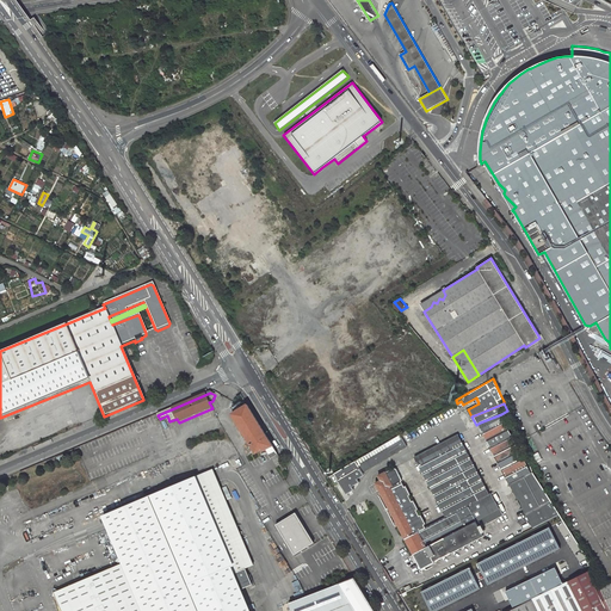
[(240,408),(240,409),(232,414),(255,454),(266,449),(272,446),(247,406),(246,406),(245,406),(244,405),(242,406),(241,407),(240,408)]
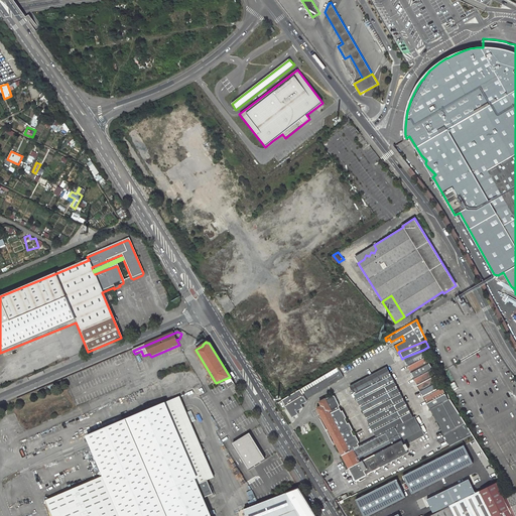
[(389,349),(396,362),(402,359),(398,352),(395,346),(389,349)]
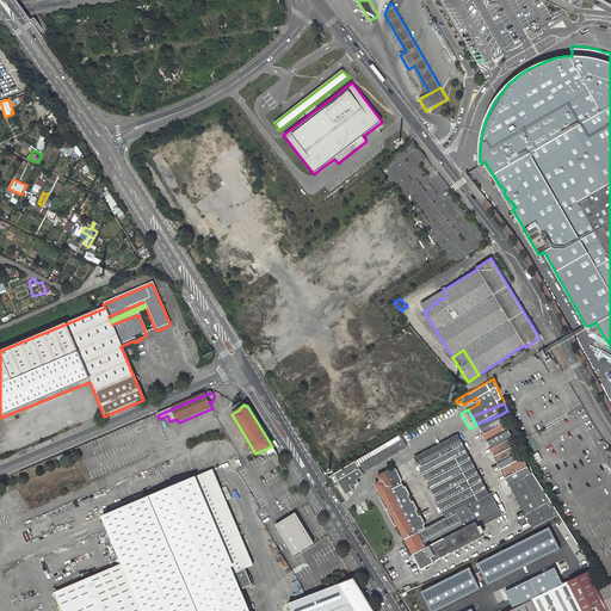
[(480,423),(510,483),(531,471),(501,414),(480,423)]
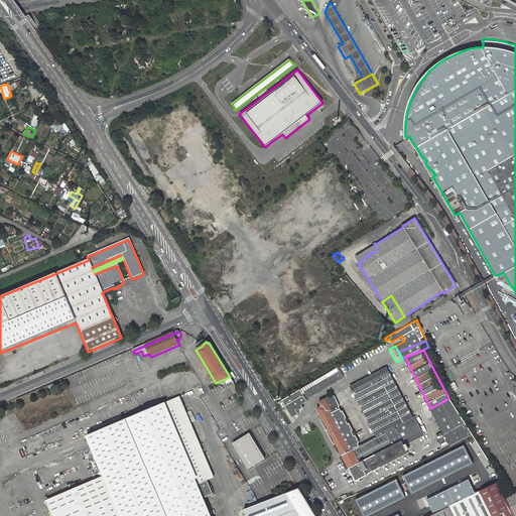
[(388,366),(328,399),(327,398),(320,401),(323,405),(320,406),(320,407),(319,408),(343,454),(414,416),(388,366)]
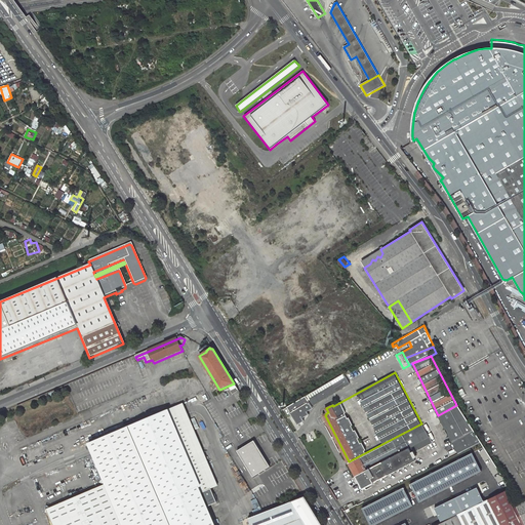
[(306,395),(287,406),(297,423),(304,419),(301,416),(308,412),(307,410),(313,406),(312,405),(306,395)]
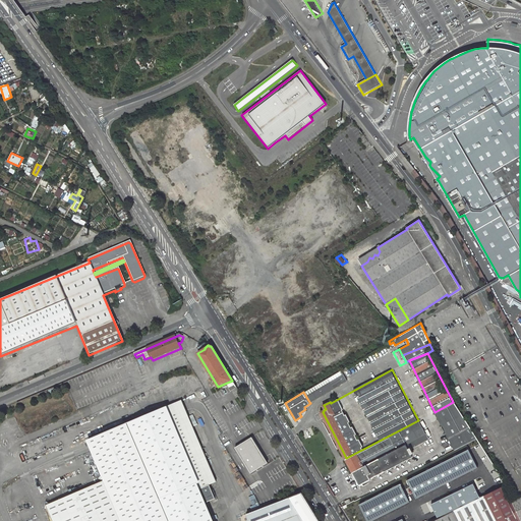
[(216,480),(181,400),(167,406),(129,422),(162,499),(197,486),(216,480)]
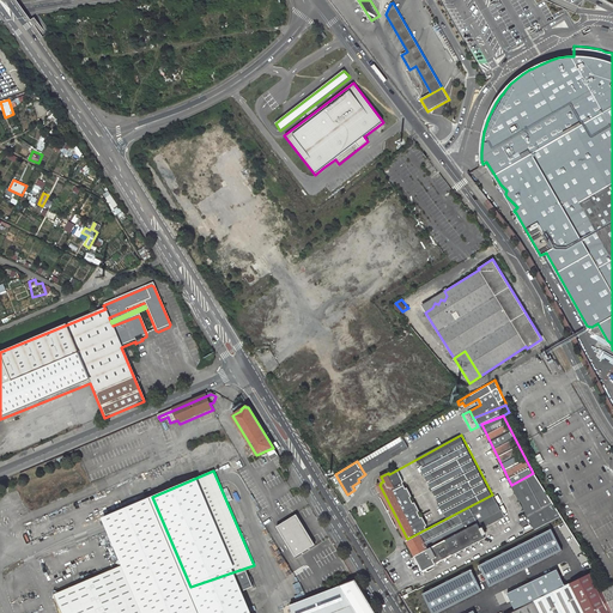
[(551,502),(533,473),(511,485),(527,514),(551,502)]
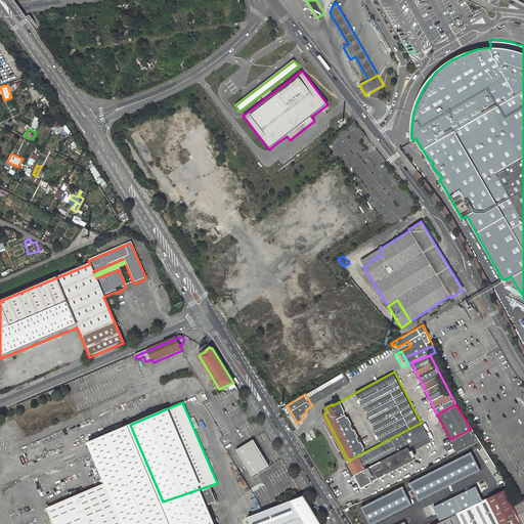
[(421,423),(348,461),(361,486),(374,480),(374,479),(415,459),(410,450),(407,445),(428,435),(422,423),(421,423)]
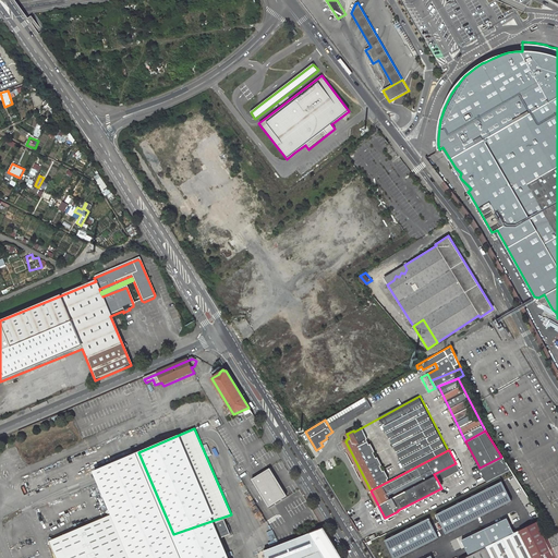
[(182,557),(173,534),(138,452),(95,472),(111,512),(131,557),(182,557)]
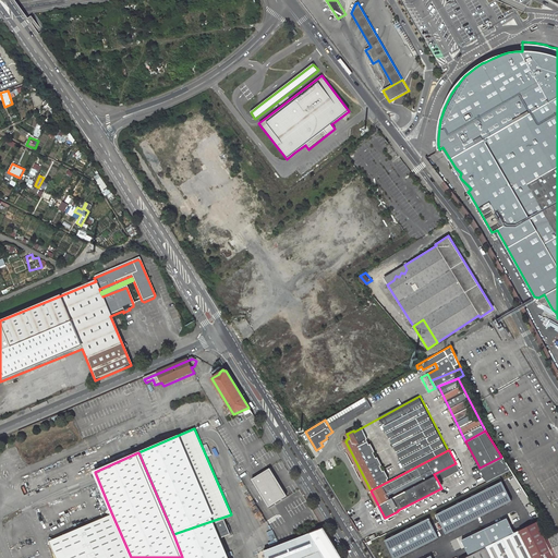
[(486,482),(510,470),(501,457),(480,468),(486,482)]
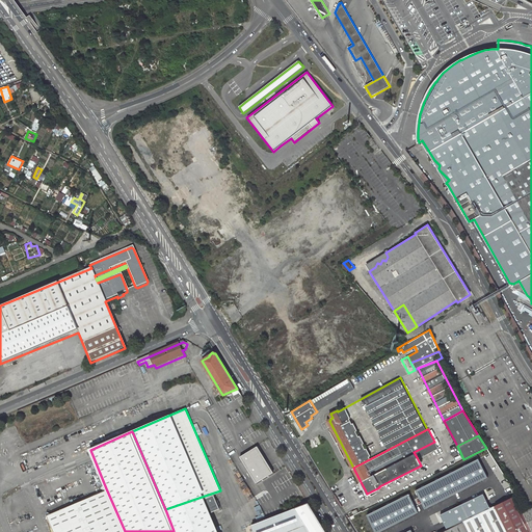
[(417,457),(437,447),(434,442),(414,452),(417,457)]
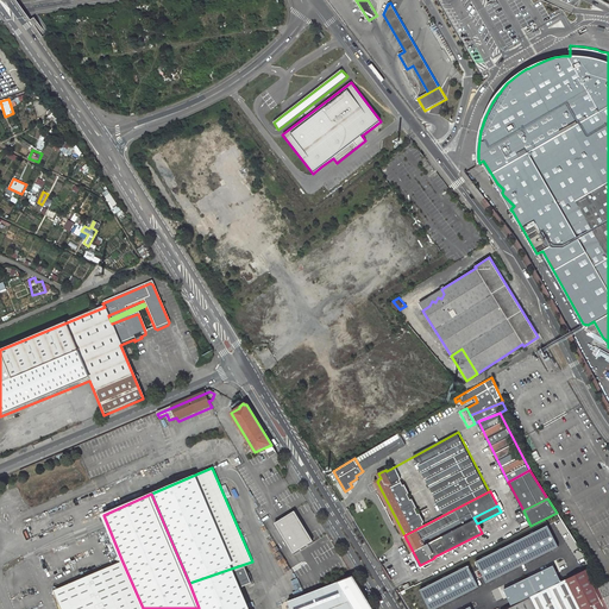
[(272,522),(289,553),(309,541),(293,510),(272,522)]
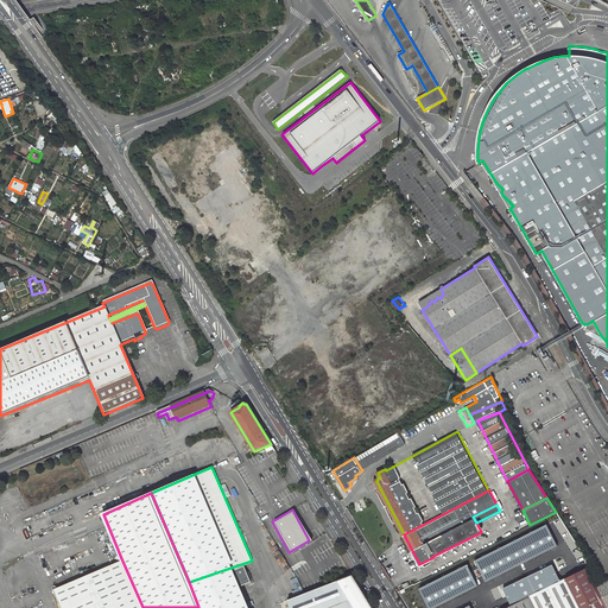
[(476,584),(495,577),(491,565),(487,567),(489,572),(483,575),(479,563),(485,561),(481,552),(456,563),(461,574),(468,570),(472,576),(473,576),(476,584)]
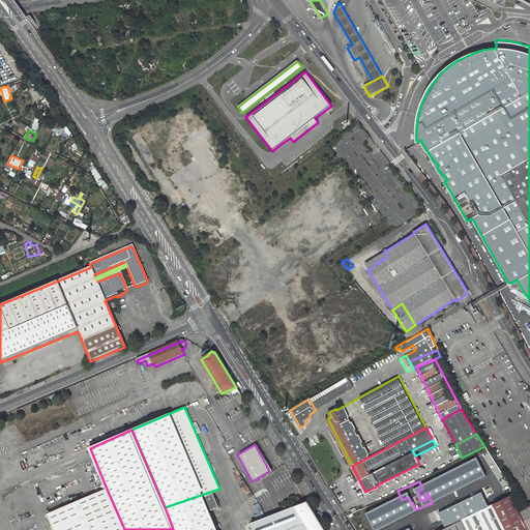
[(509,483),(415,529),(438,529),(509,495),(516,492),(509,483)]
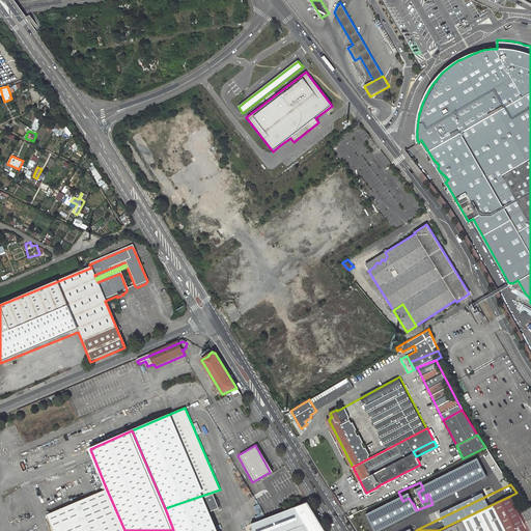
[(124,530),(106,487),(47,514),(53,530),(124,530)]
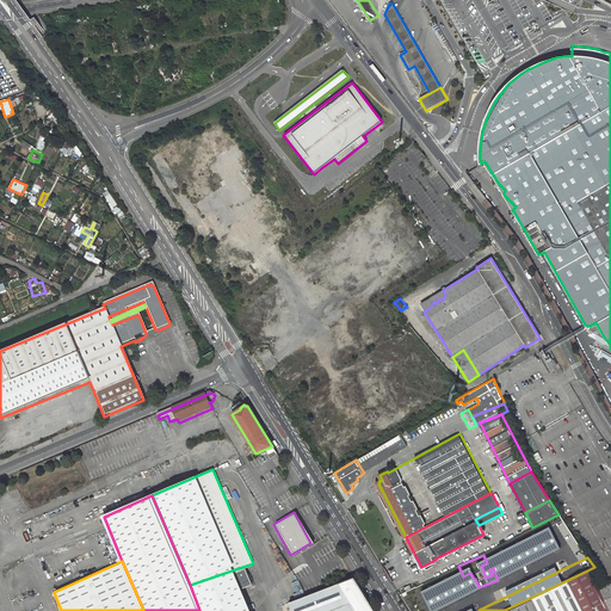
[(199,610),(248,610),(232,571),(190,585),(199,610)]
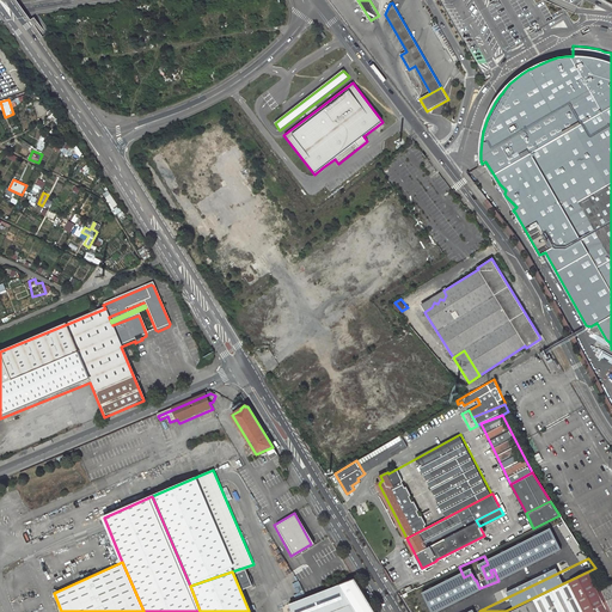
[(506,611),(609,611),(598,591),(588,571),(506,611)]
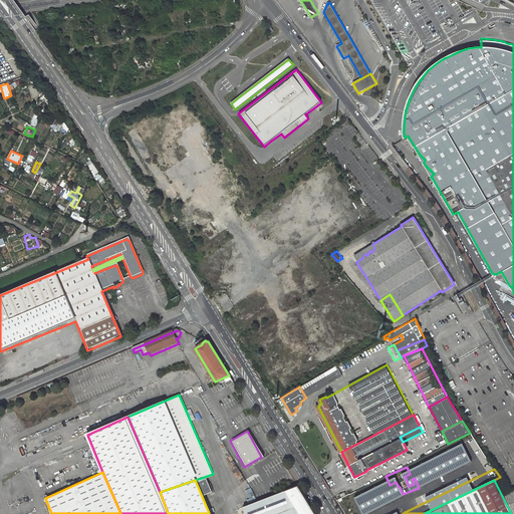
[(314,513),(298,487),(244,507),(246,513),(314,513)]
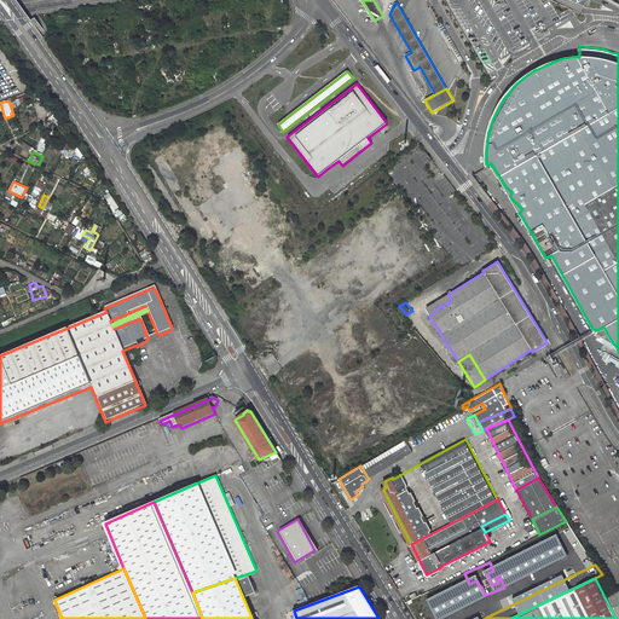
[(618,618),(618,590),(605,597),(615,618),(618,618)]
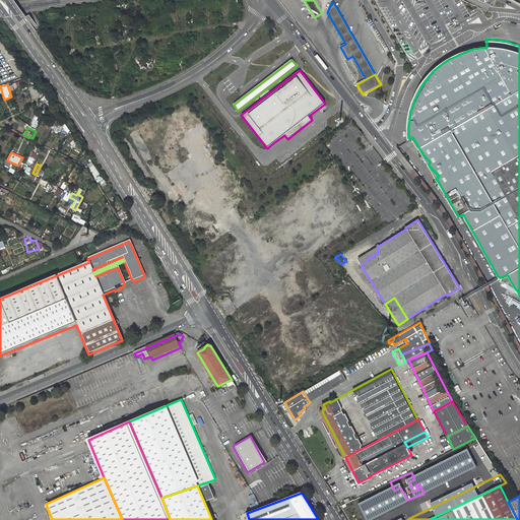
[(361,519),(363,519),(350,500),(341,505),(350,519),(361,519)]
